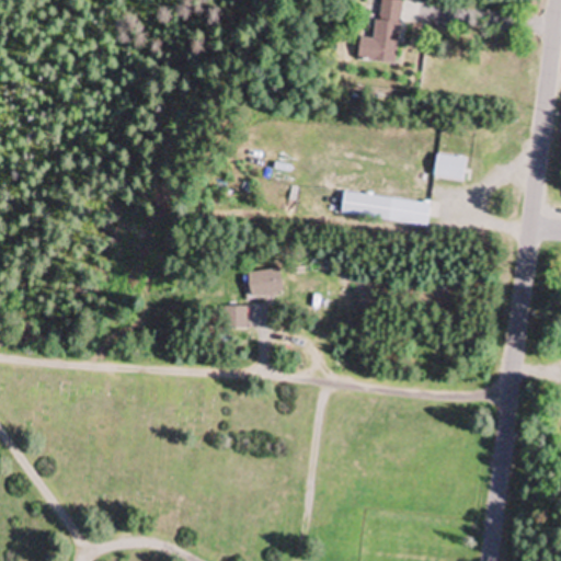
[(396,65),(402,1),(391,0),(379,0),(375,41),(361,38),(358,60),(396,65)]
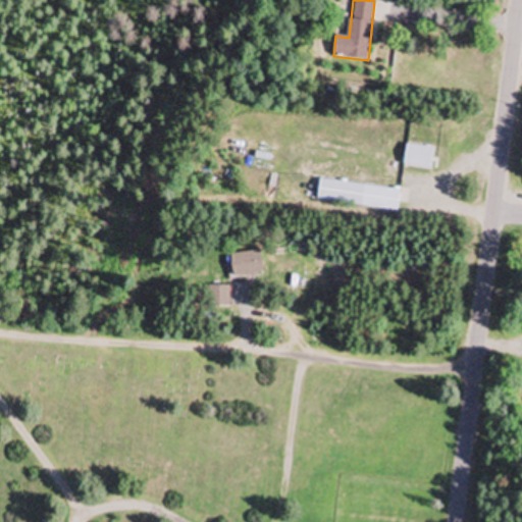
[(432,168),(432,147),(405,147),(405,168),(432,168)]
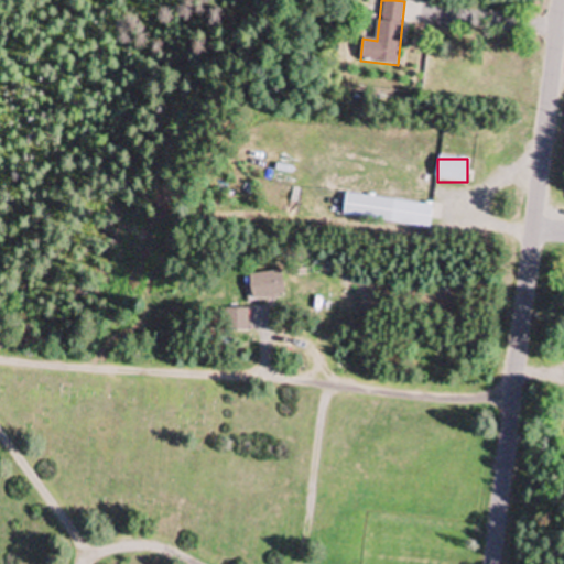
[(346,195),(343,218),(430,228),(432,206),(346,195)]
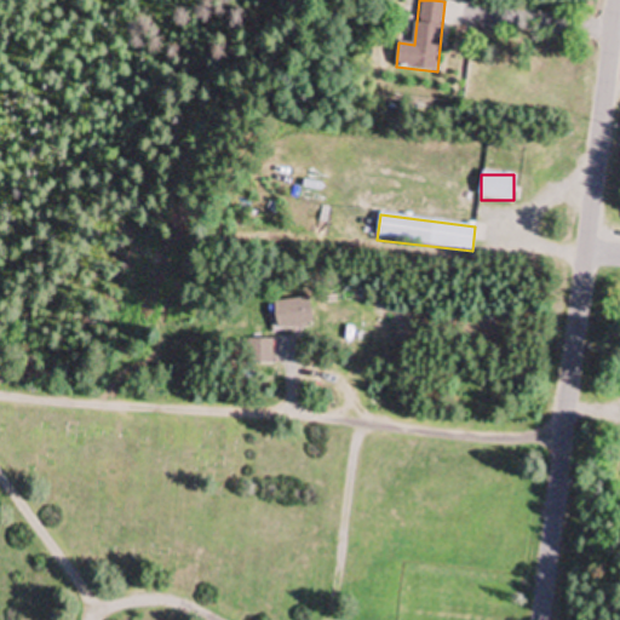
[(274,302),(276,329),(313,326),(310,298),(274,302)]
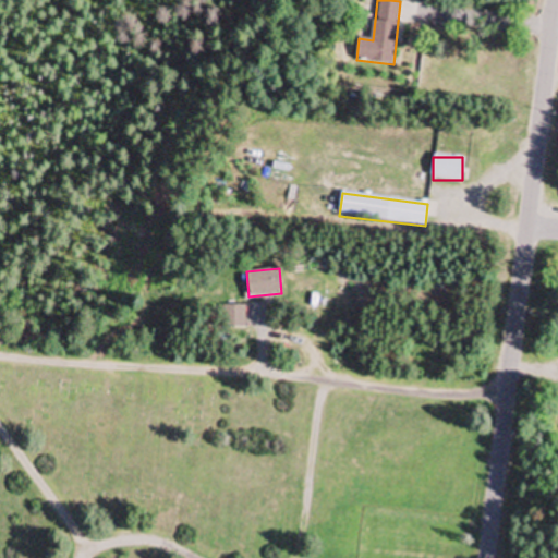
[(223,329),(244,329),(244,306),(223,306),(223,329)]
